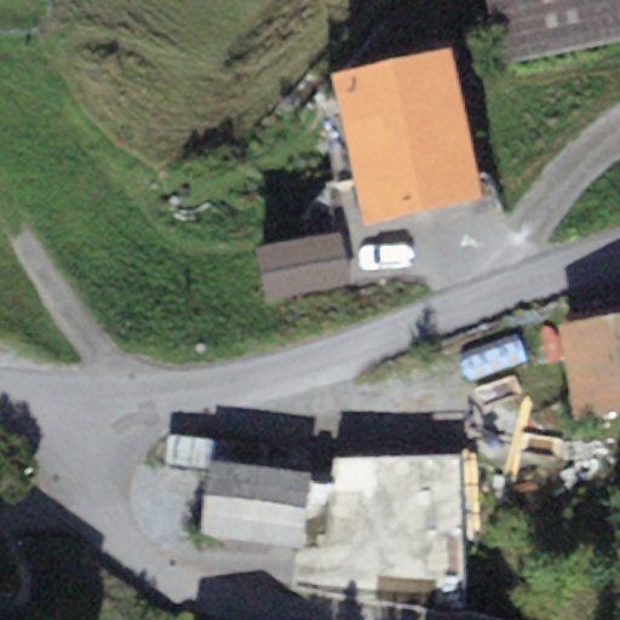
[(619,0),(484,0),(498,63),(619,39),(619,0)]
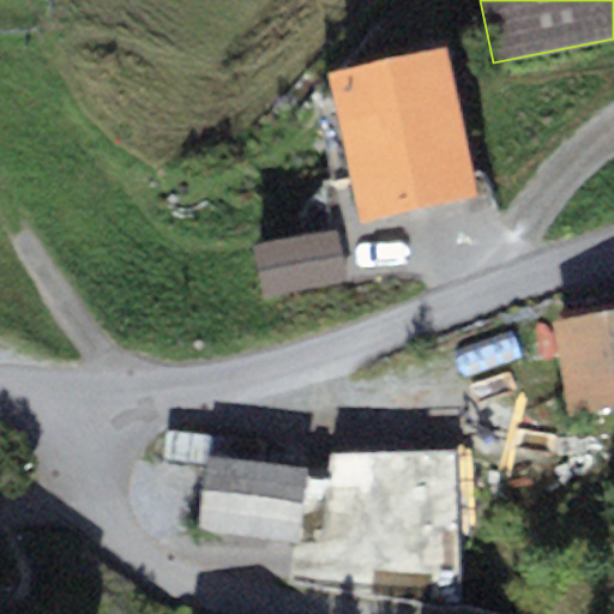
[(474,196),(443,47),(326,71),(359,220),(474,196)]
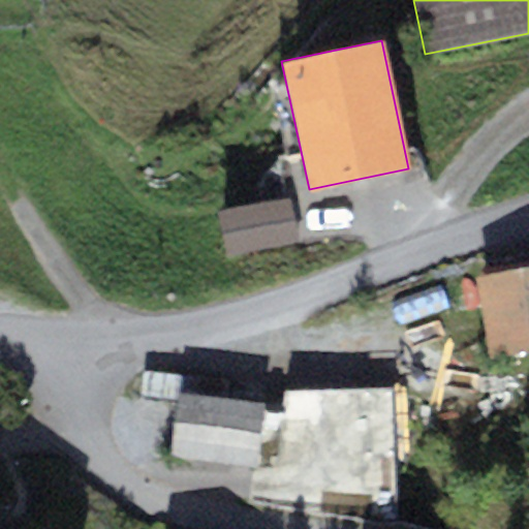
[(288,196),(217,210),(226,256),(298,242),(288,196)]
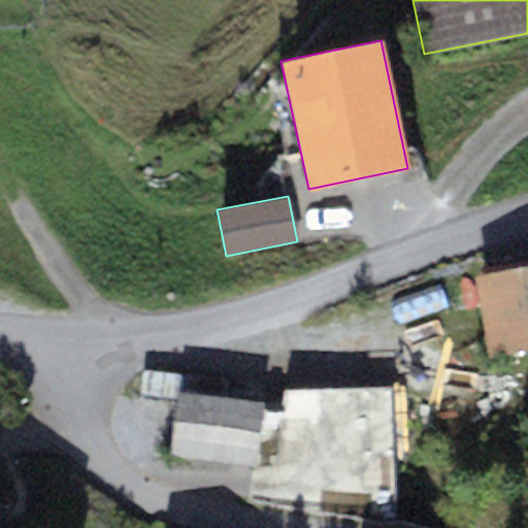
[(527,283),(474,294),(489,371),(527,364),(527,283)]
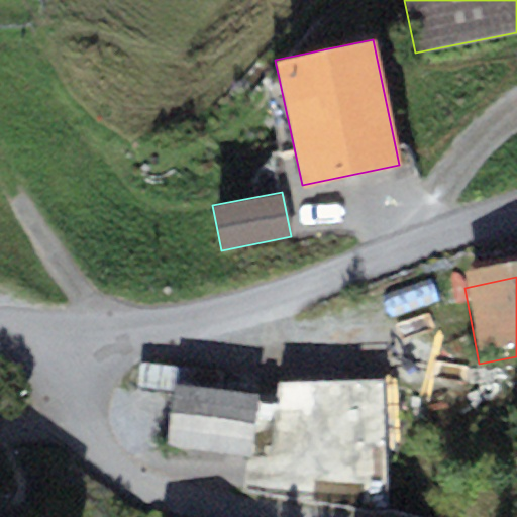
[(259,411),(174,401),(167,460),(251,472),(259,411)]
